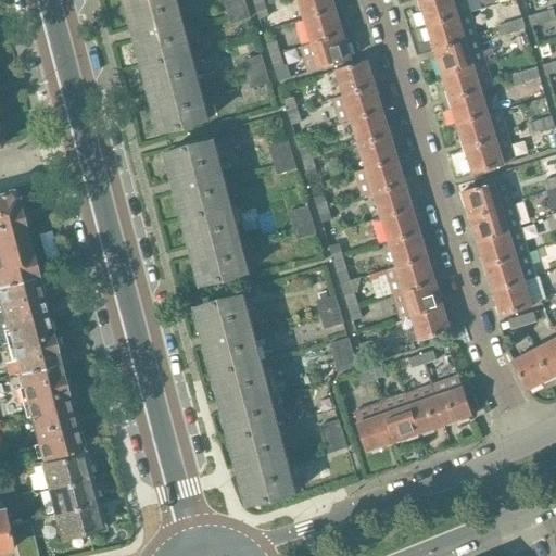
[(189,54),(174,0),(128,0),(147,66),(189,54)]
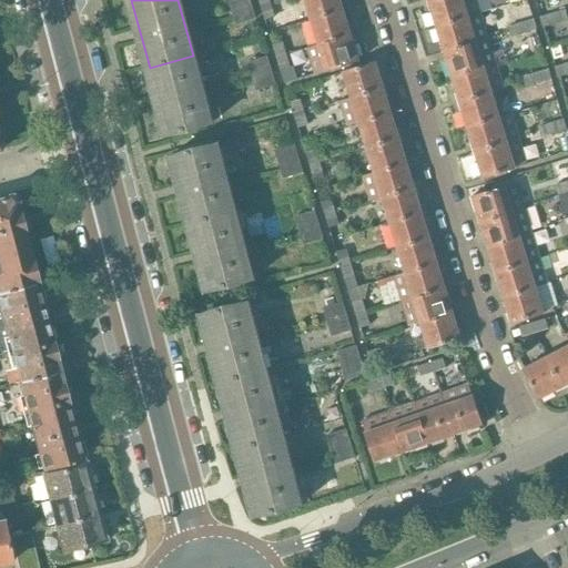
[(239,0),(227,0),(231,11),(241,8),(239,0)]
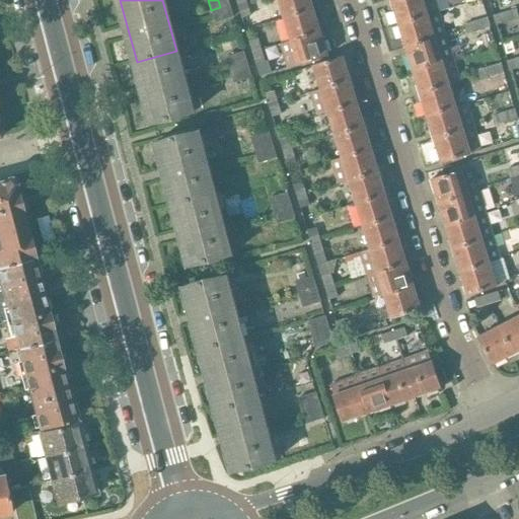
[(278,0),(284,18),(314,9),(311,0),(278,0)]
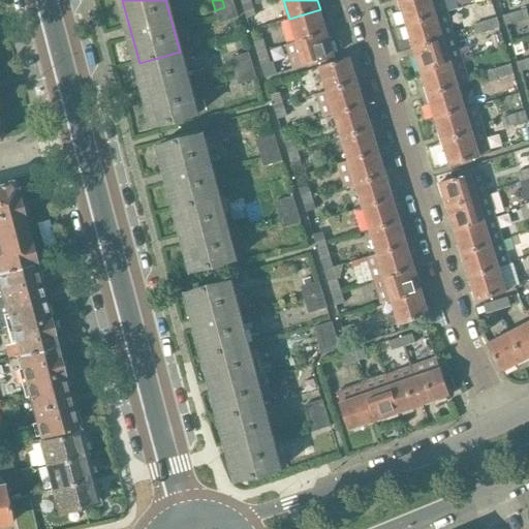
[(407,0),(399,3),(407,27),(447,13),(443,0),(407,0)]
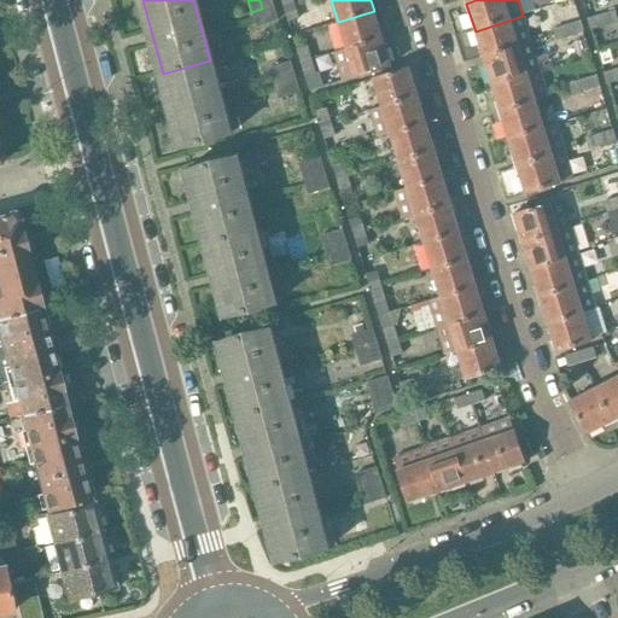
[(264,16),(275,12),(273,5),(262,9),(264,16)]
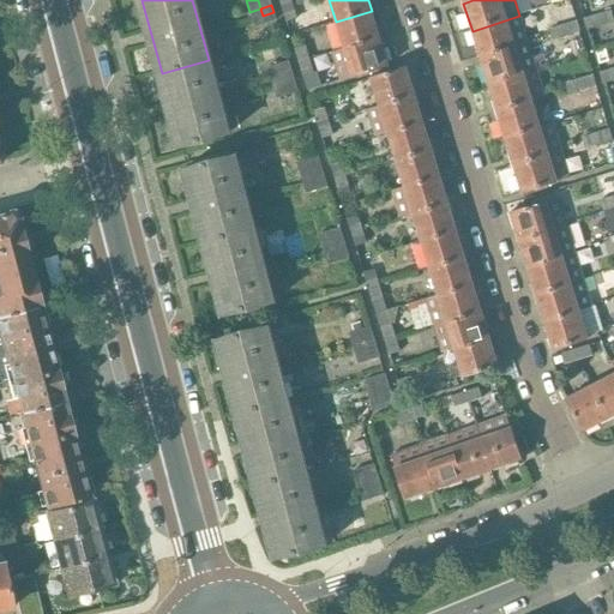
[(293,5),(282,7),(286,22),(296,19),(293,5)]
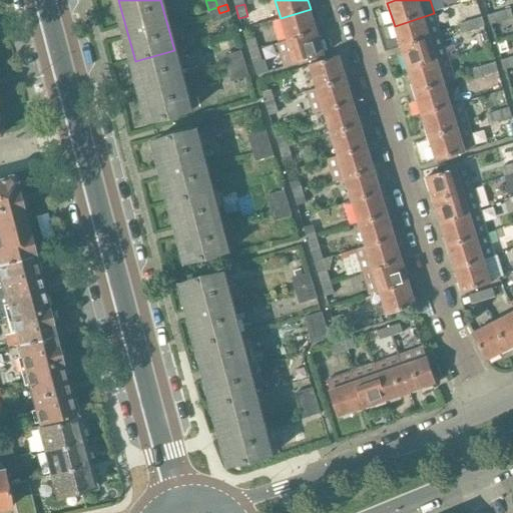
[(212,22),(221,20),(219,13),(217,7),(208,10),(212,22)]
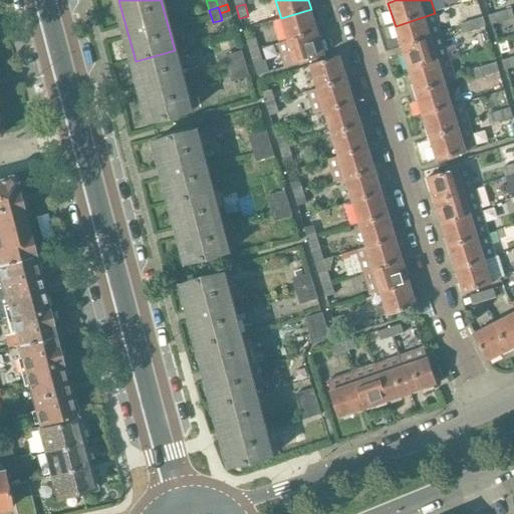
[(318,32),(311,9),(281,18),(288,41),(318,32)]
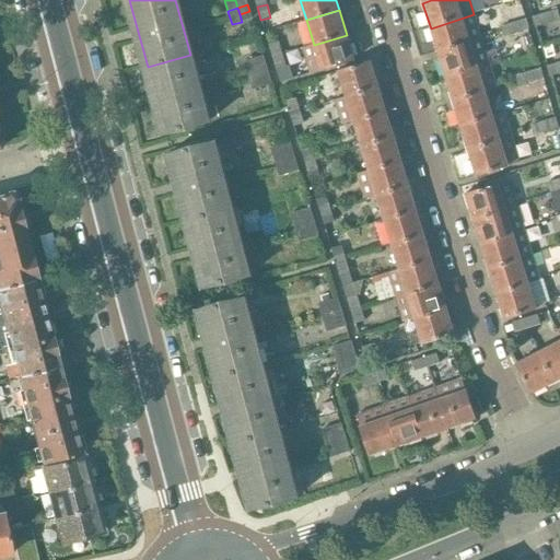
[(545,13),(548,24),(559,20),(559,19),(557,10),(545,13)]
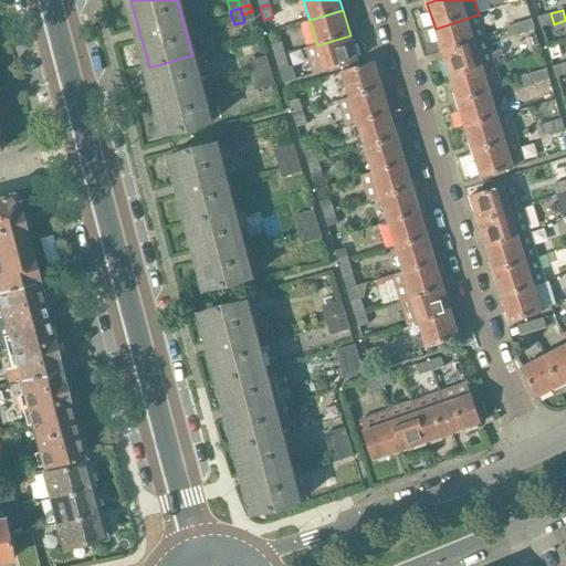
[(252,11),(242,14),(244,22),(254,19),(252,11)]
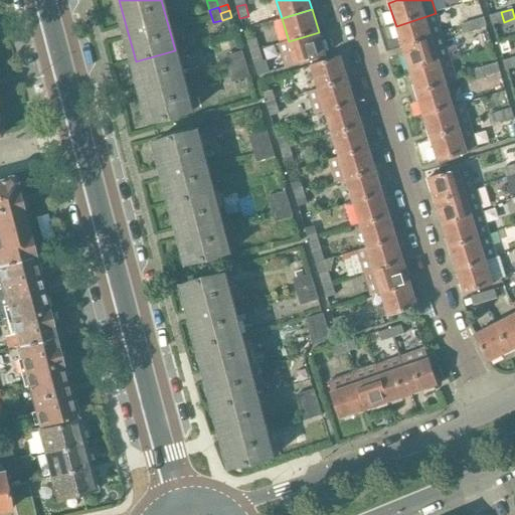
[(504,22),(501,12),(489,15),(492,25),(504,22)]
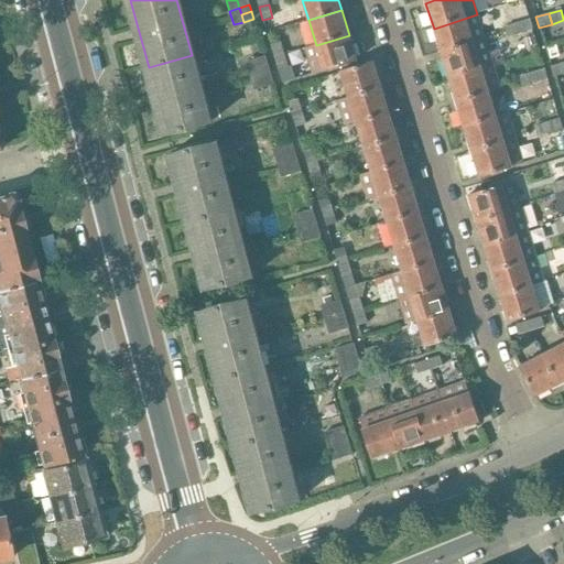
[(434,29),(442,53),(485,39),(477,14),(434,29)]
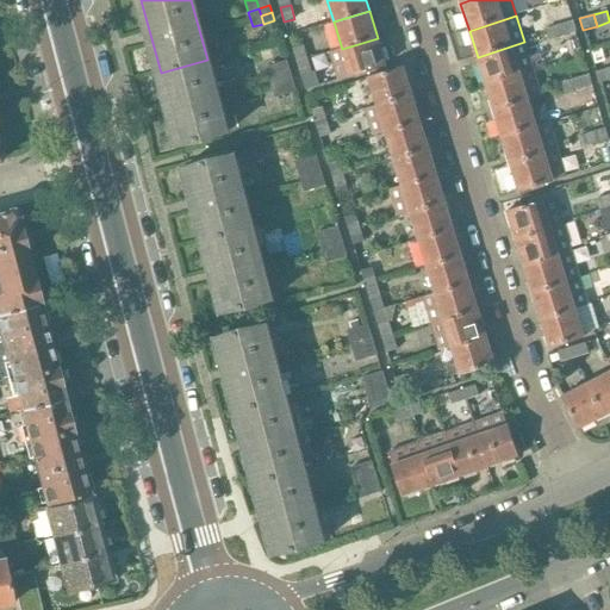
[(559,24),(562,37),(577,32),(573,20),(559,24)]
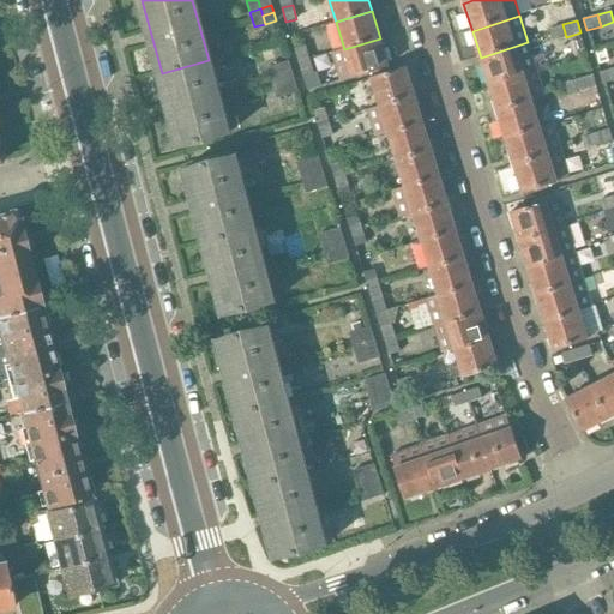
[(566,37),(563,24),(549,29),(553,41),(566,37)]
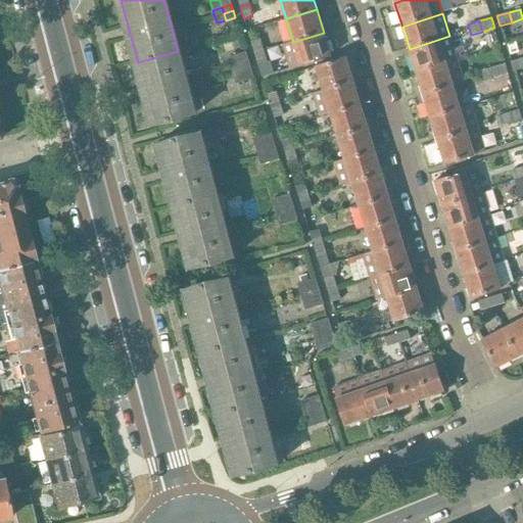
[(293,42),(282,45),(282,47),(288,67),(289,68),(300,65),(300,64),(331,55),(324,33),(293,42)]
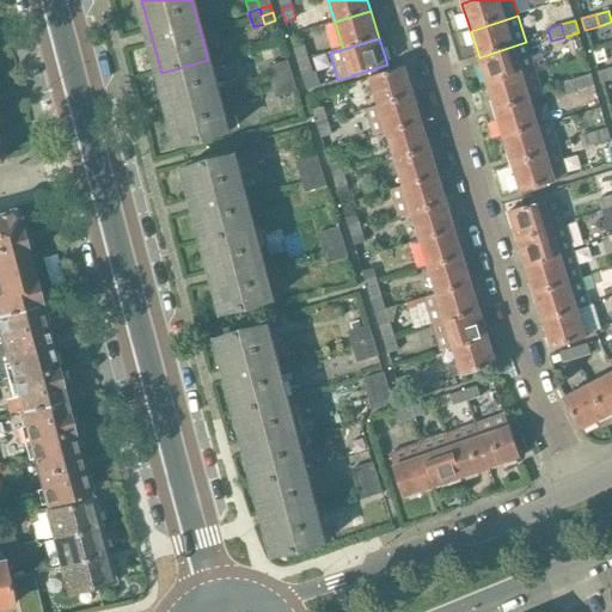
[(580,40),(569,42),(573,56),(585,53),(580,40)]
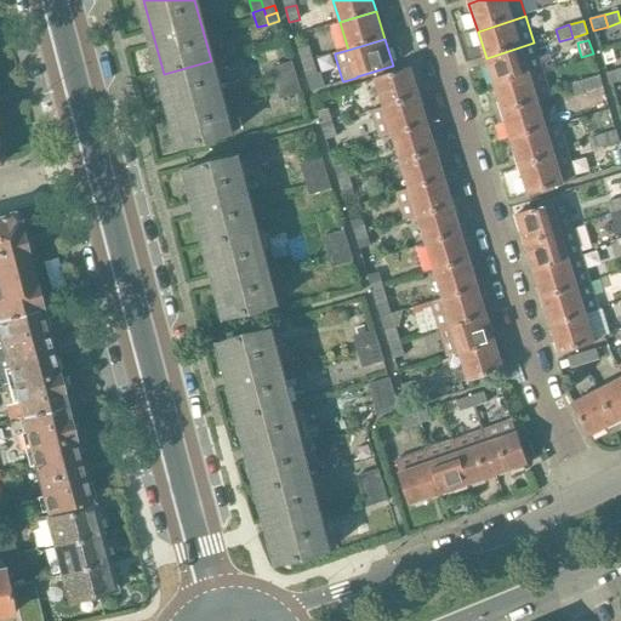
[(486,58),(494,86),(542,70),(534,43),(486,58)]
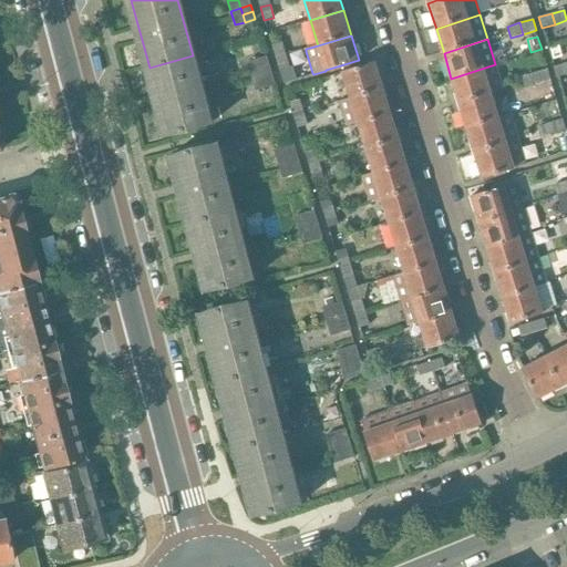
[(276,58),(285,55),(281,43),(271,45),(276,58)]
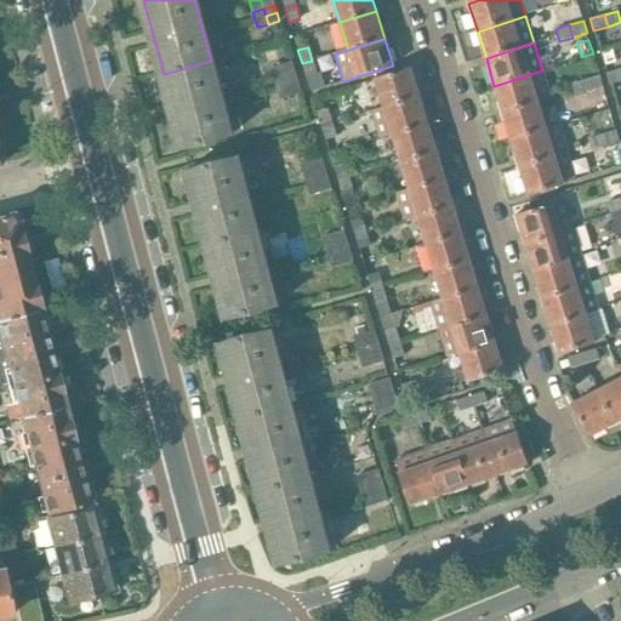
[(211,61),(164,74),(183,148),(231,136),(211,61)]
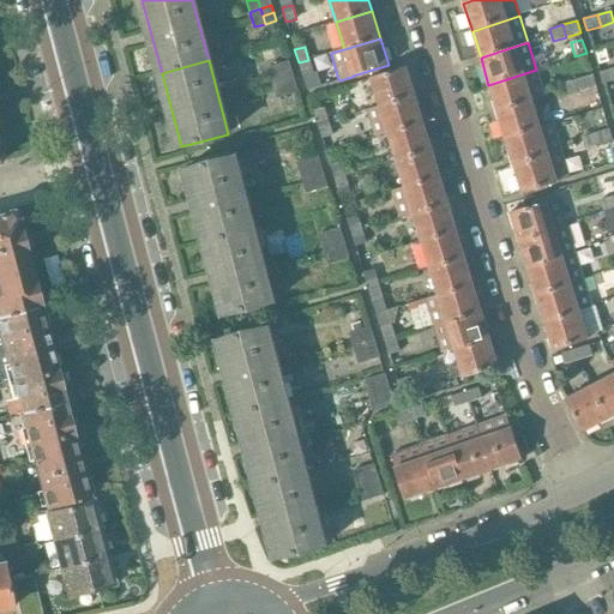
[(308,60),(299,62),(302,76),(313,73),(308,60)]
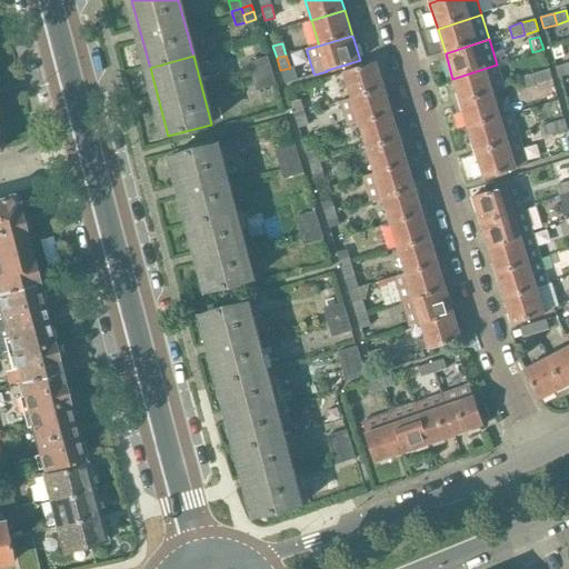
[(259,67),(269,63),(268,57),(257,60),(259,67)]
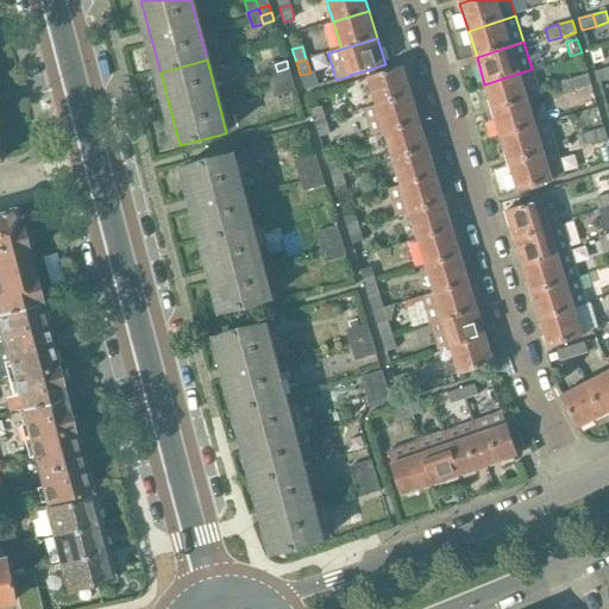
[(275,64),(264,67),(269,82),(280,80),(277,71),(275,64)]
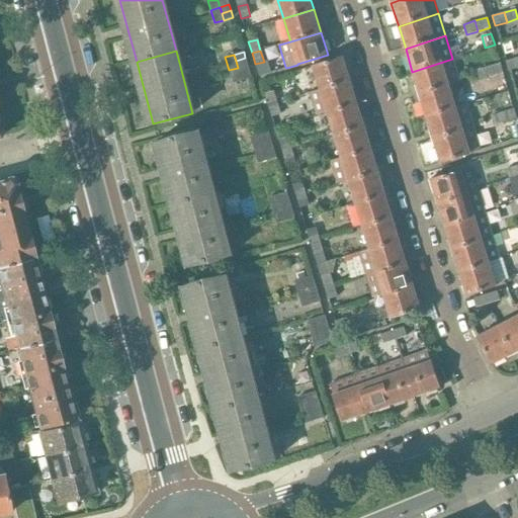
[(321,90),(350,80),(343,56),(313,65),(321,90)]
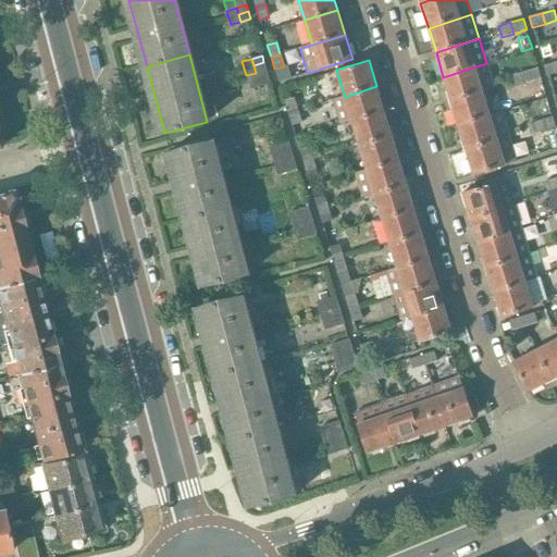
[(263,62),(254,65),(256,73),(265,70),(263,62)]
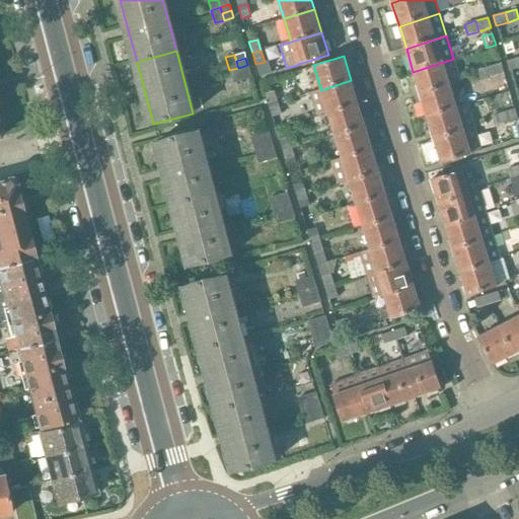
[(518,68),(518,61),(518,58),(506,62),(510,72),(518,68)]
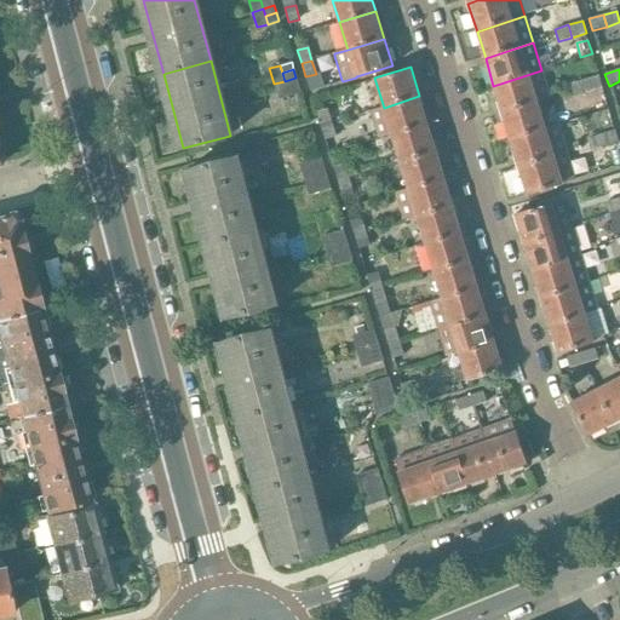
[(493,86),(501,113),(538,102),(550,98),(541,70),(493,86)]
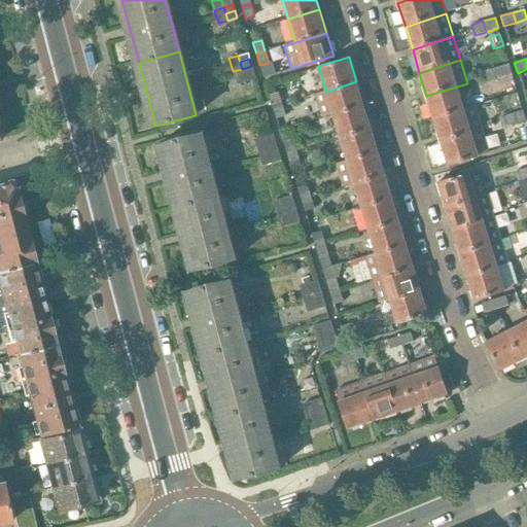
[(496,67),(499,77),(512,74),(508,64),(496,67)]
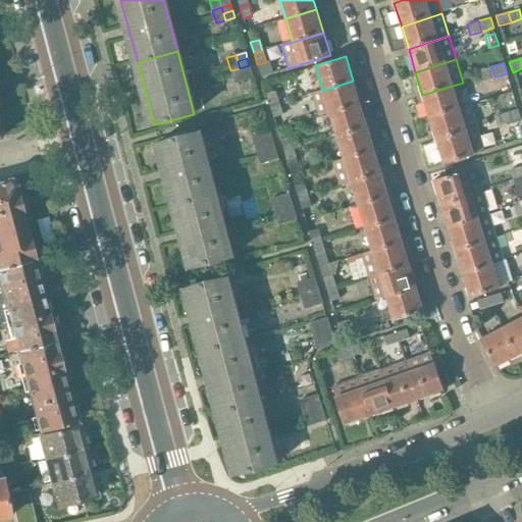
[(242,74),(251,71),(249,65),(240,68),(242,74)]
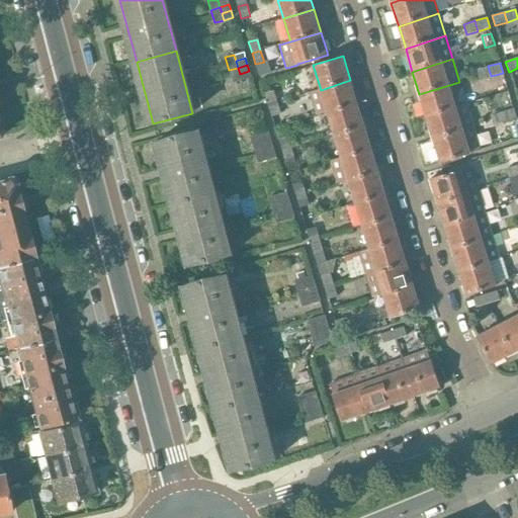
[(491,76),(488,66),(477,70),(479,80),(491,76)]
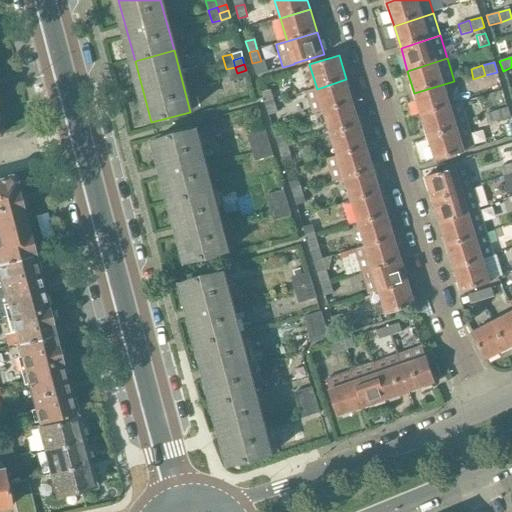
[(230,82),(239,79),(237,73),(235,67),(226,69),(230,82)]
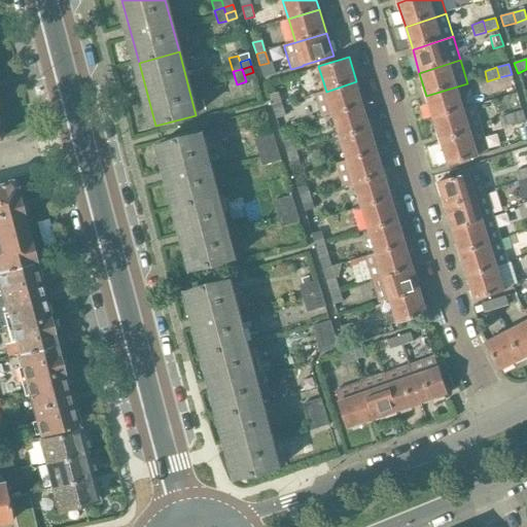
[(253,72),(244,75),(246,81),(255,79),(253,72)]
